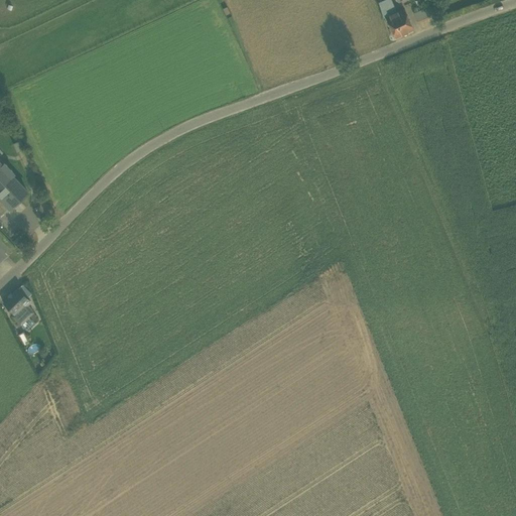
[(377,0),(383,18),(385,17),(395,13),(389,0),(377,0)]
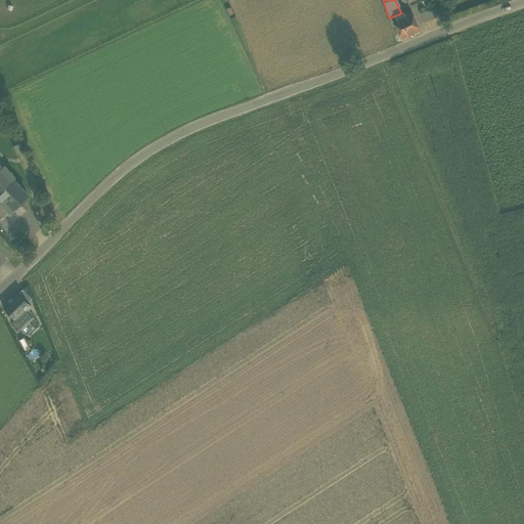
[(420,13),(423,23),(441,14),(438,6),(420,13)]
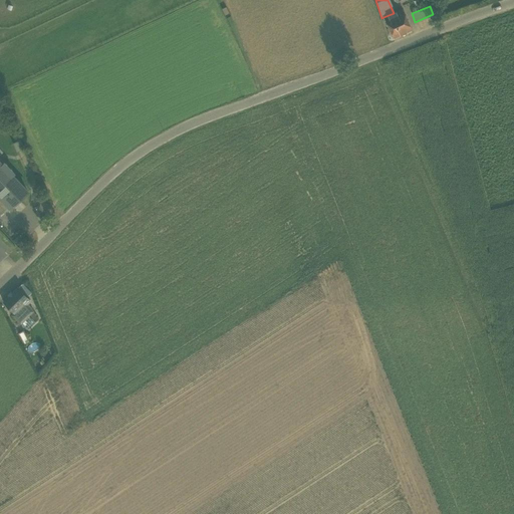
[(383,17),(394,38),(412,29),(411,27),(402,9),(394,13),(383,17)]
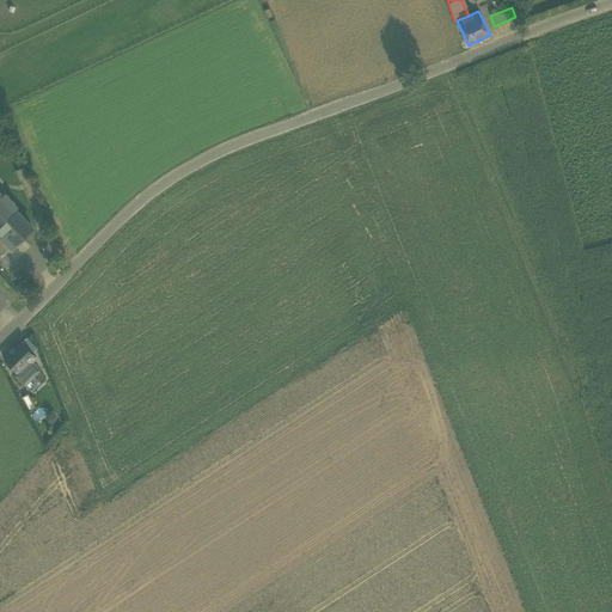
[(0,231),(1,232),(0,232),(0,236),(11,248),(32,227),(14,208),(17,206),(4,193),(1,195),(0,194),(0,182),(2,181),(0,178),(0,231)]
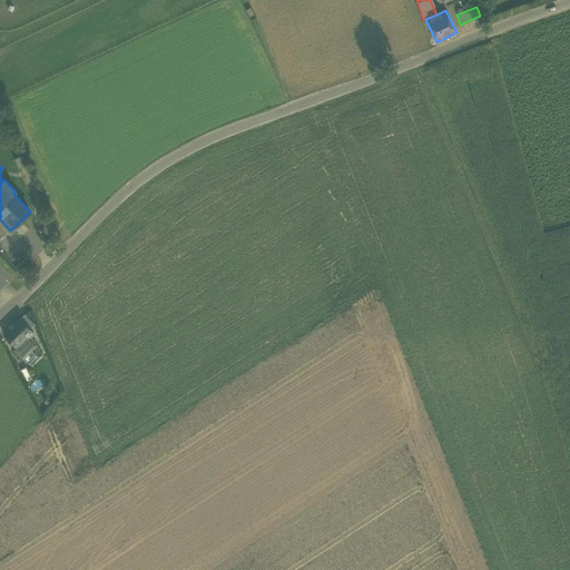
[(22,318),(29,327),(33,323),(27,315),(22,318)]
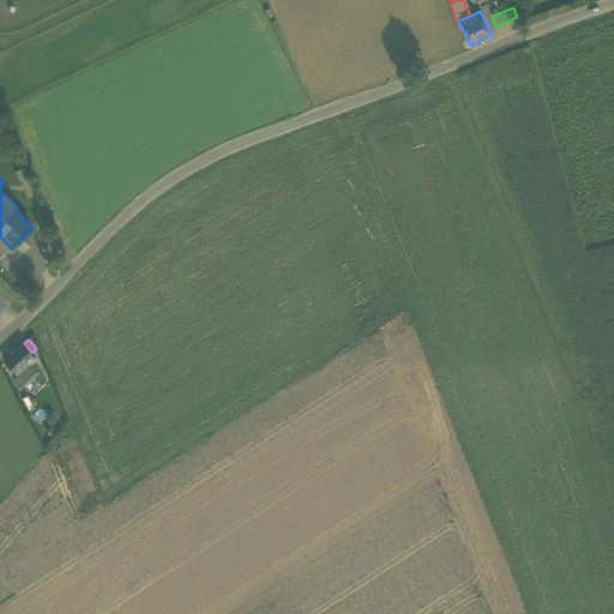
[(4,361),(13,373),(25,362),(29,366),(32,363),(37,359),(31,353),(24,343),(4,361)]
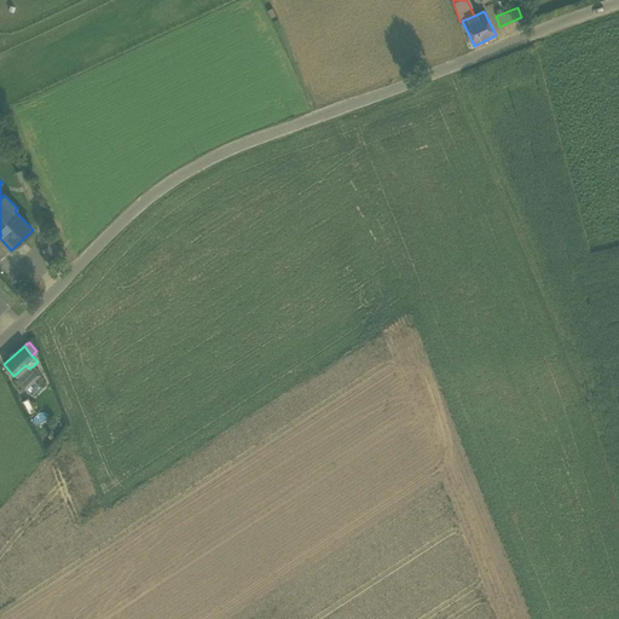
[(40,375),(33,366),(29,369),(25,365),(13,376),(9,380),(21,392),(24,388),(34,380),(40,375)]
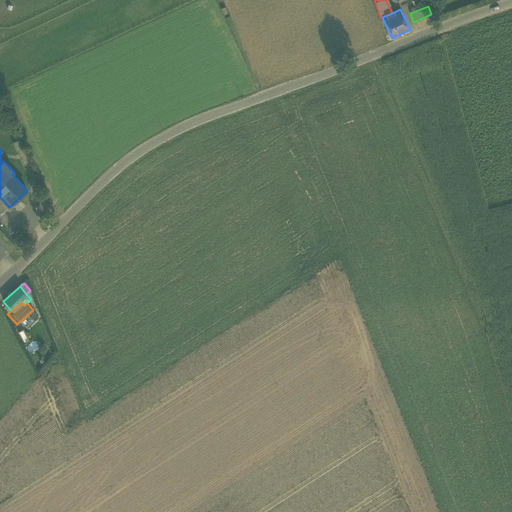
[(28,314),(20,321),(25,327),(33,320),(28,314)]
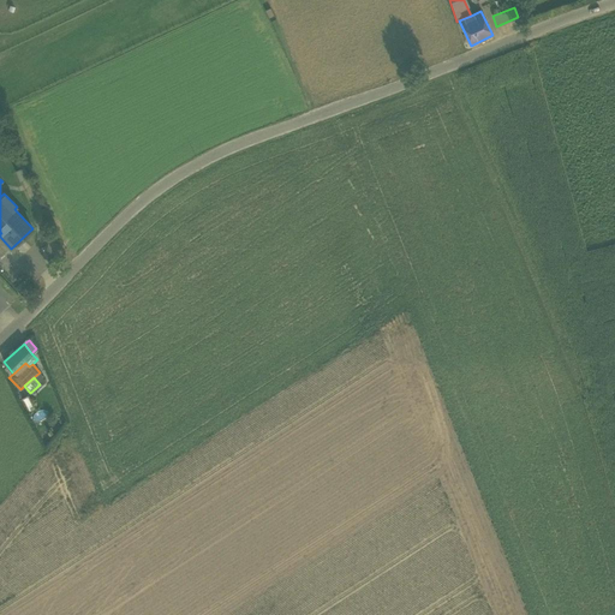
[(21,400),(27,413),(34,410),(27,396),(21,400)]
